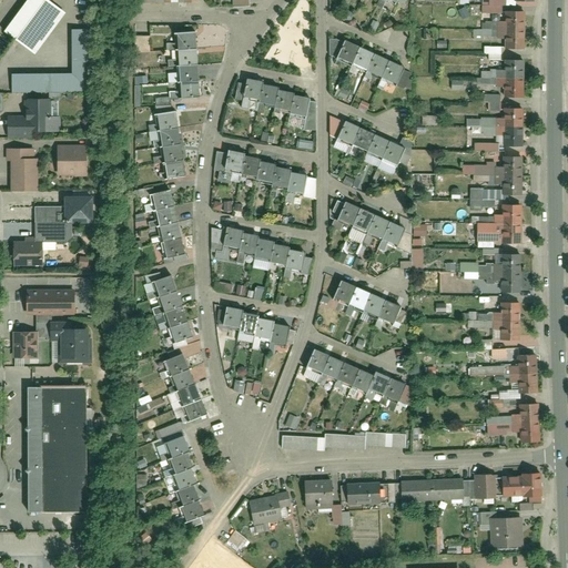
[(64,13),(46,0),(27,0),(3,33),(34,56),(64,13)]
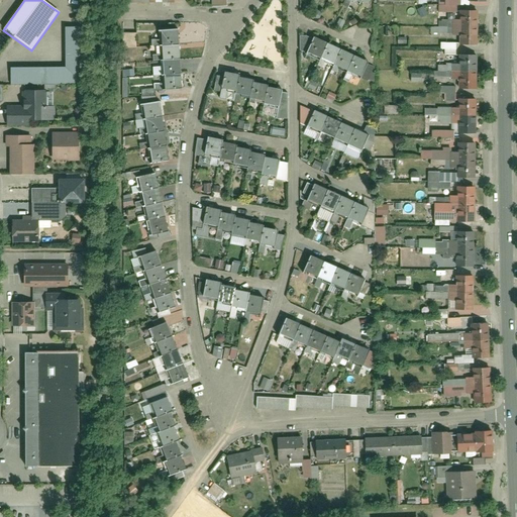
[(457,4),(485,5),(485,0),(445,0),(446,4),(438,4),(438,18),(456,19),(457,4)]
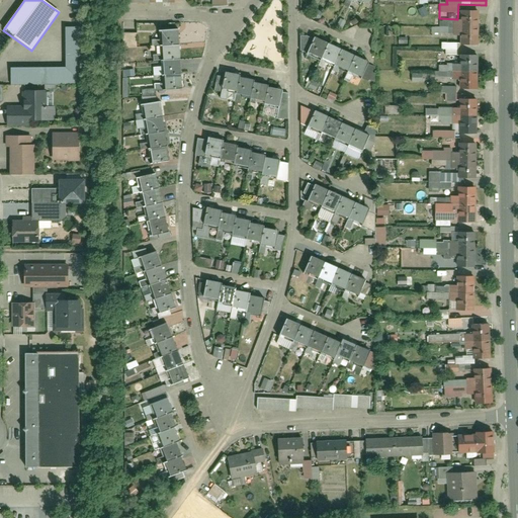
[(460,49),(478,49),(478,16),(461,16),(461,26),(435,26),(435,37),(460,38),(460,49)]
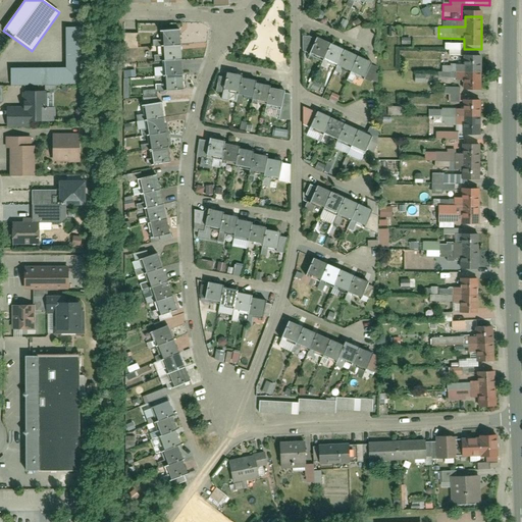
[(84,84),(83,27),(63,27),(64,67),(9,68),(9,86),(30,86),(30,91),(55,91),(55,84),(84,84)]
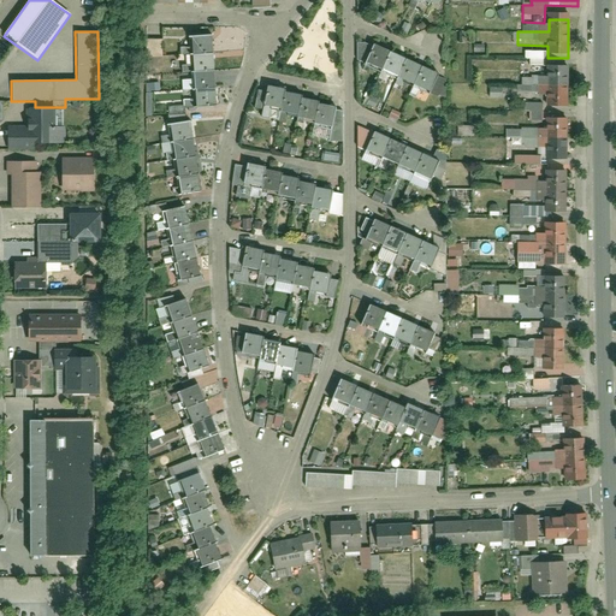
[(194,112),(215,111),(212,36),(190,36),(194,112)]
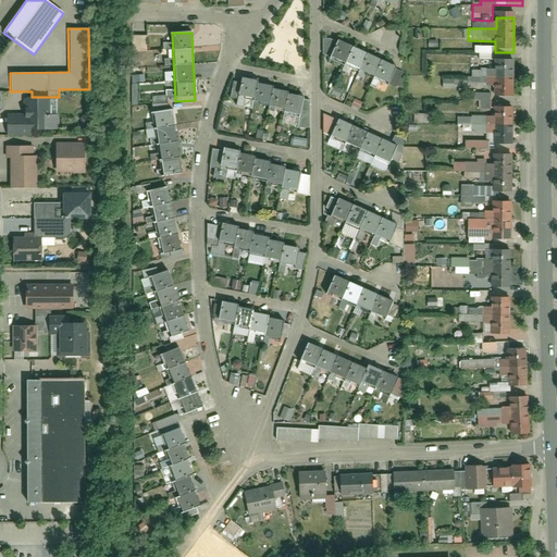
[(146,35),(132,35),(132,52),(146,52),(146,35)]
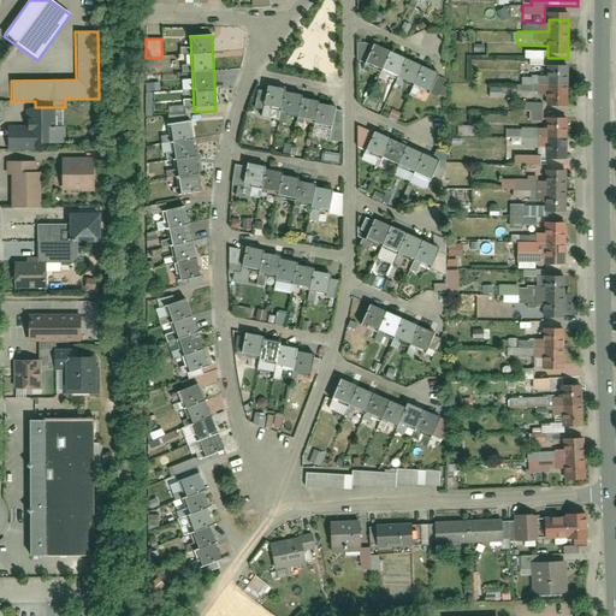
[(430,96),(439,76),(374,47),(366,67),(430,96)]
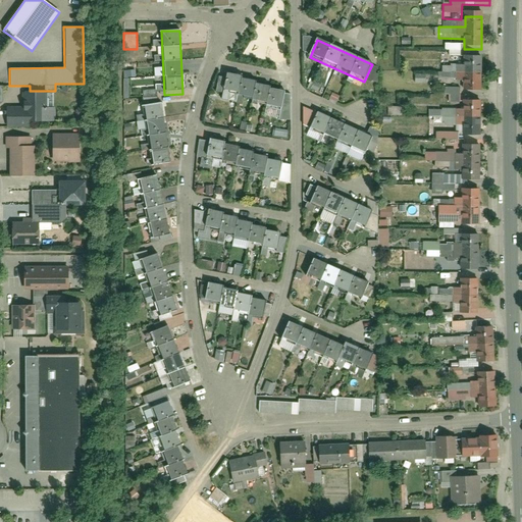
[(446,43),(446,54),(460,55),(460,43),(446,43)]
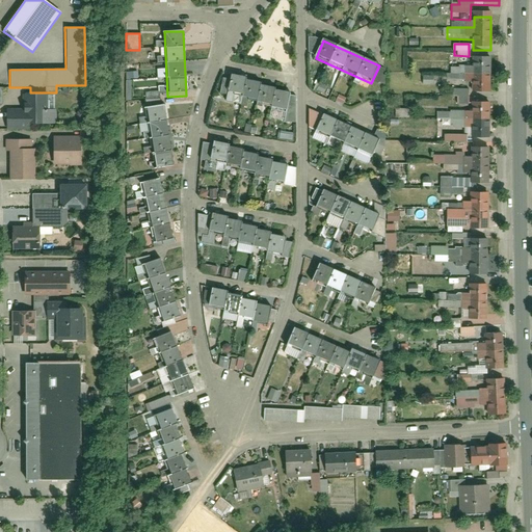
[(489,95),(490,58),(473,58),(472,95),(489,95)]
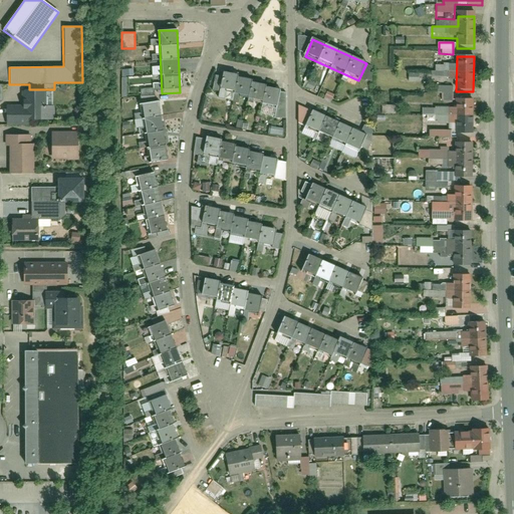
[(261,102),(276,104),(279,89),(265,87),(265,84),(250,81),(251,79),(235,76),(236,73),(223,71),(220,89),(233,91),(233,93),(247,95),(247,98),(261,100),(261,102)]
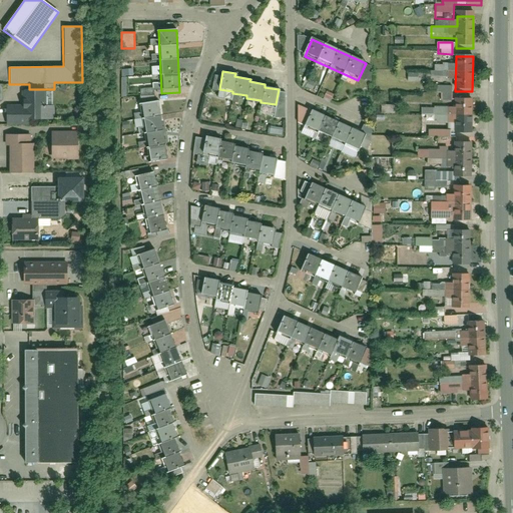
[(407,81),(418,81),(418,72),(407,72),(407,81)]
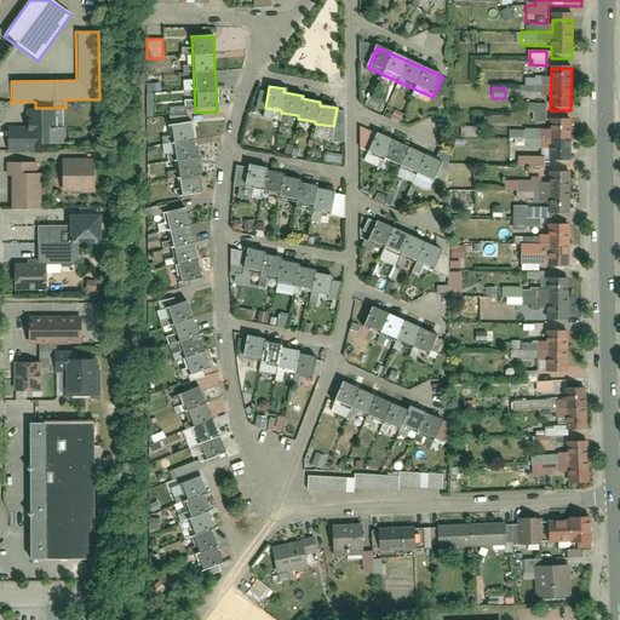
[(546,121),(545,103),(522,103),(523,112),(532,112),(532,121),(546,121)]
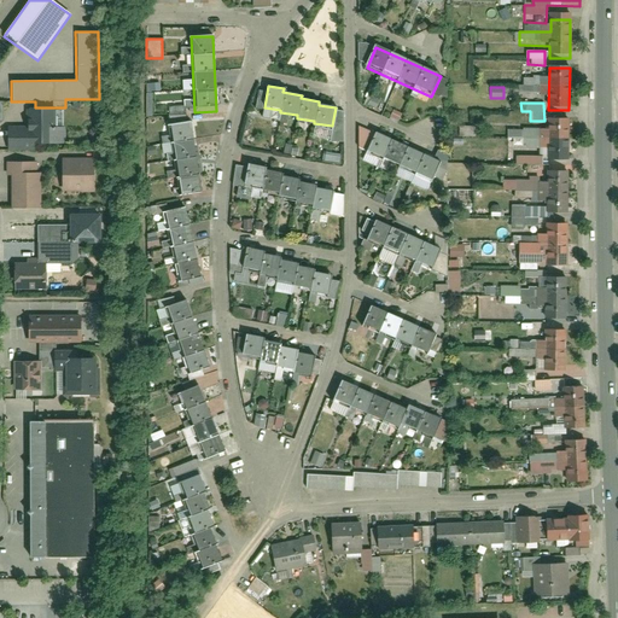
[(168,106),(169,122),(186,121),(184,105),(168,106)]
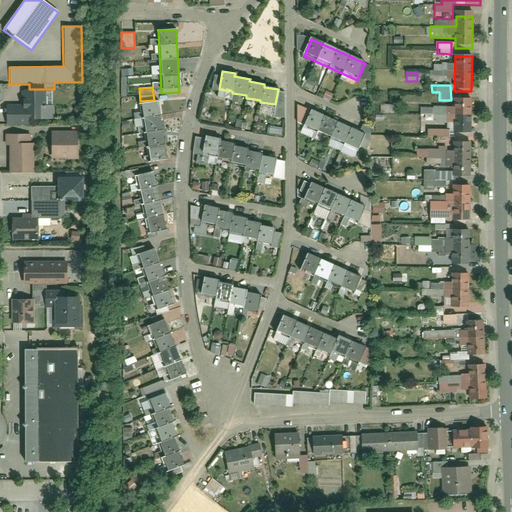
[(7,110),(7,128),(53,128),(53,95),(27,95),(27,109),(7,110)]
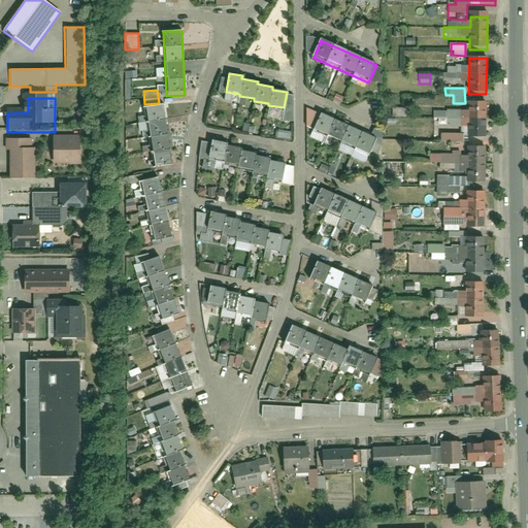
[(163,104),(143,107),(153,171),(172,168),(163,104)]
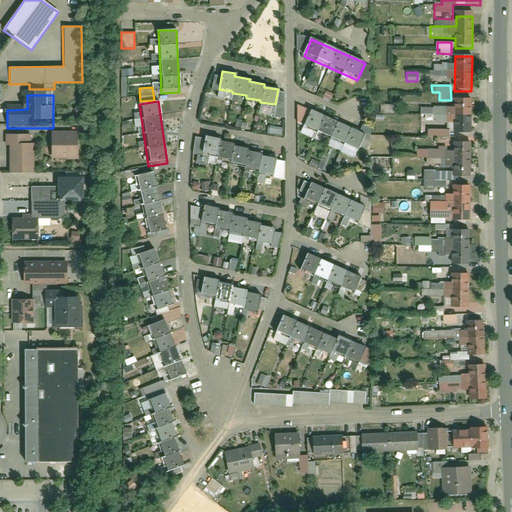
[(454,134),(471,134),(472,103),(454,103),(454,112),(433,112),(433,125),(454,125),(454,134)]
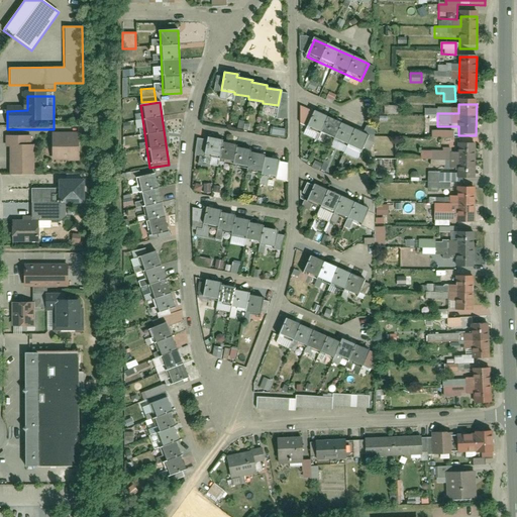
[(370,137),(313,111),(306,127),(362,153),(370,137)]
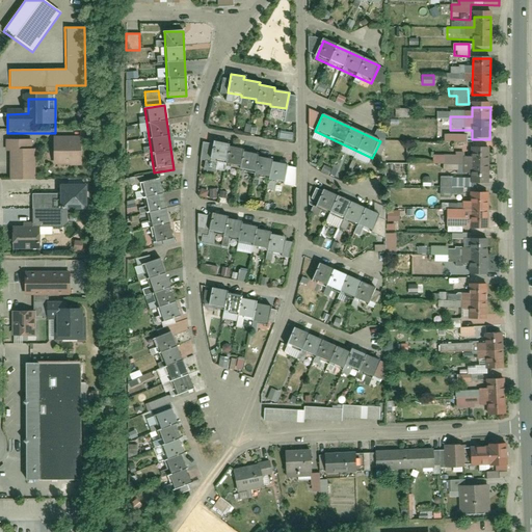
[(17,183),(37,183),(37,150),(32,150),(32,140),(12,140),(12,157),(17,157),(17,183)]
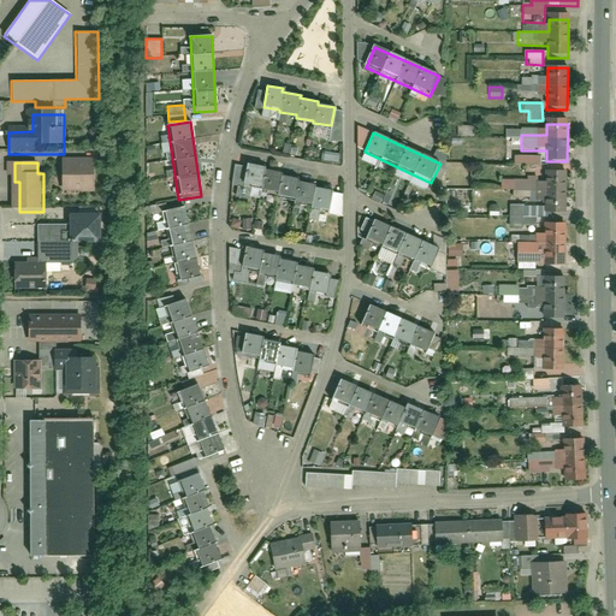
[(327,209),(331,190),(314,188),(315,185),(298,182),(298,178),(280,176),(282,173),(262,170),(264,165),(248,163),(244,184),(260,187),(260,190),(277,193),(277,195),(294,197),(294,200),(312,203),(311,207),(327,209)]
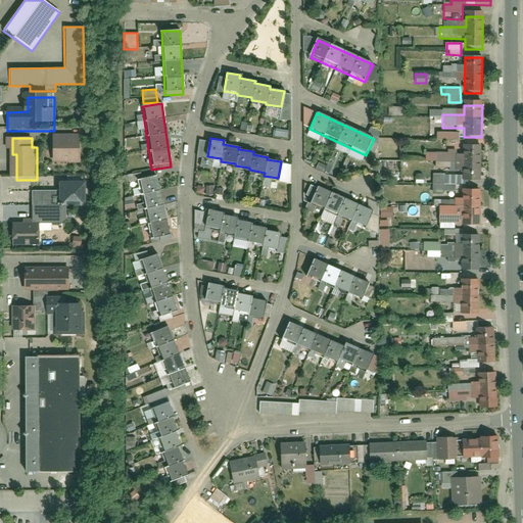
[(82,142),(56,142),(57,162),(83,162),(82,142)]
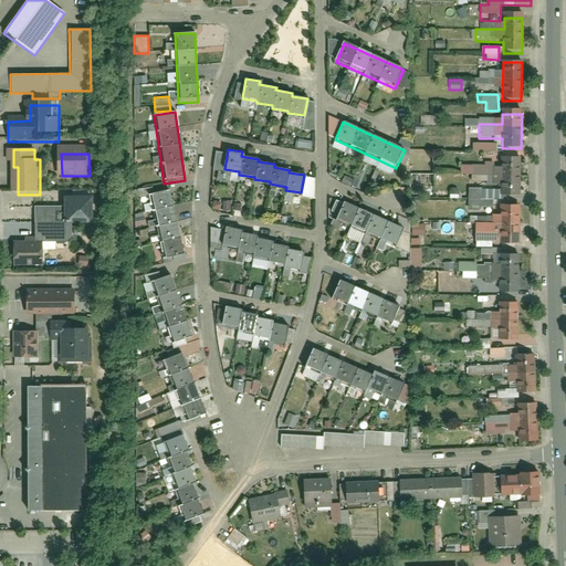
[(501,196),(521,196),(521,161),(501,161),(501,170),(472,170),(472,185),(501,185),(501,196)]
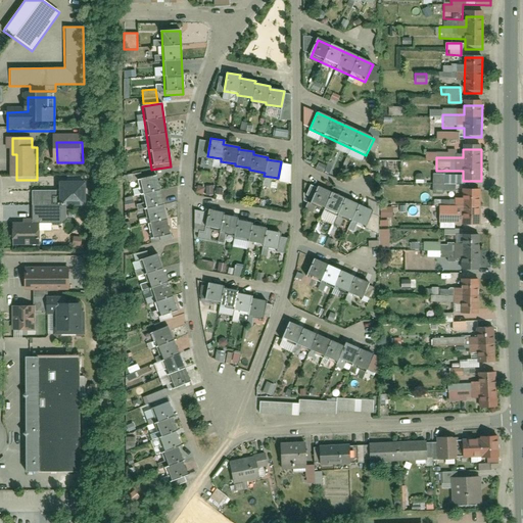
[(171,244),(157,180),(140,184),(152,247),(171,244)]
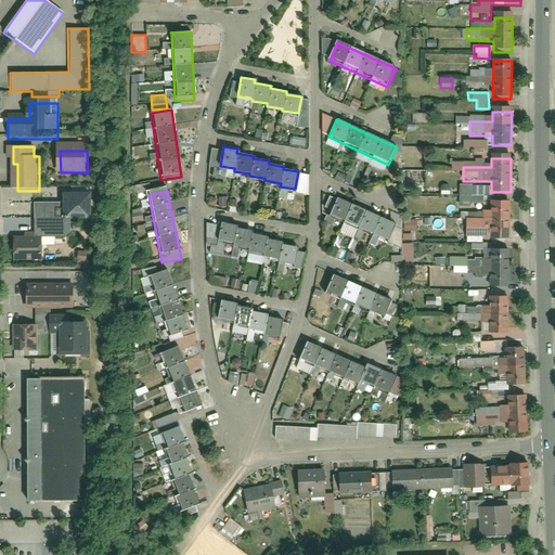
[(461,191),(461,209),(481,209),(481,191),(461,191)]
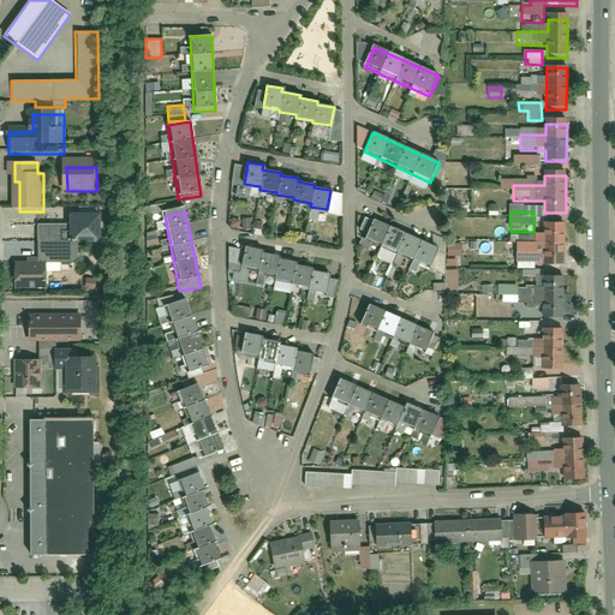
[(73,237),(102,236),(101,213),(76,214),(76,226),(45,228),(46,264),(17,266),(18,292),(47,290),(47,270),(76,269),(73,237)]
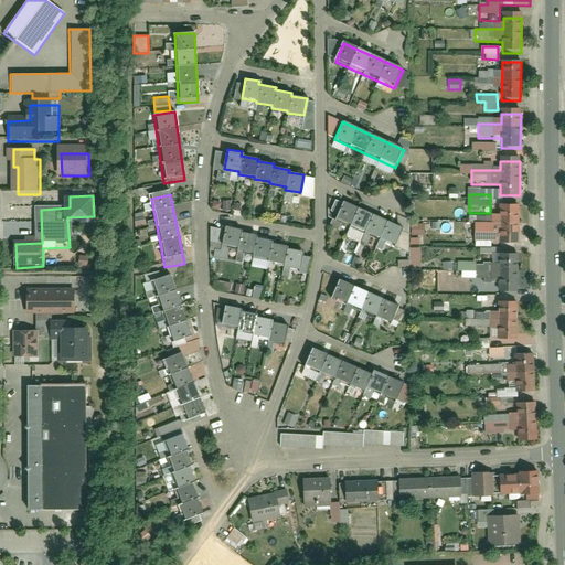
[(405,230),(345,203),(338,222),(396,248),(405,230)]
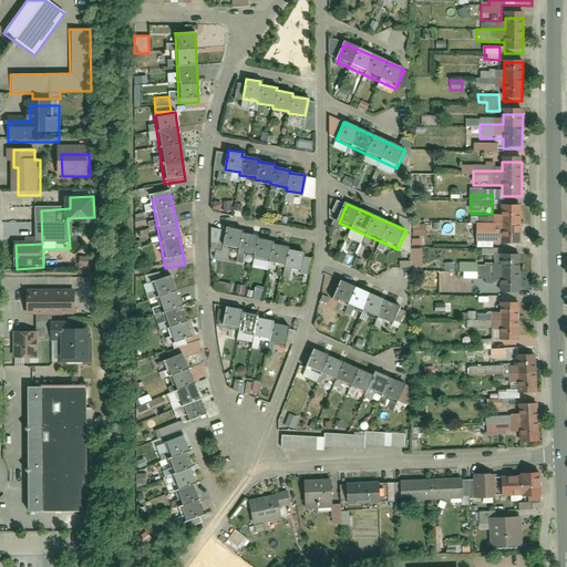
[(498,247),(518,247),(518,212),(498,212),(498,222),(470,222),(470,235),(498,235),(498,247)]
